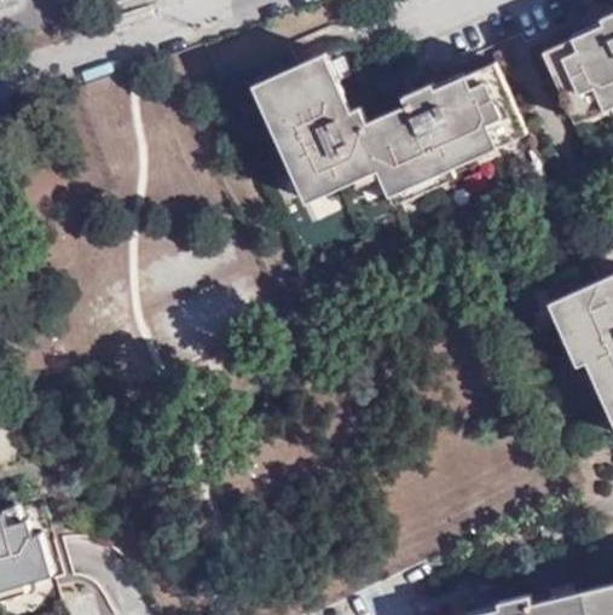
[(612,10),(594,18),(599,28),(571,41),(568,38),(538,51),(567,114),(612,92),(612,10)]
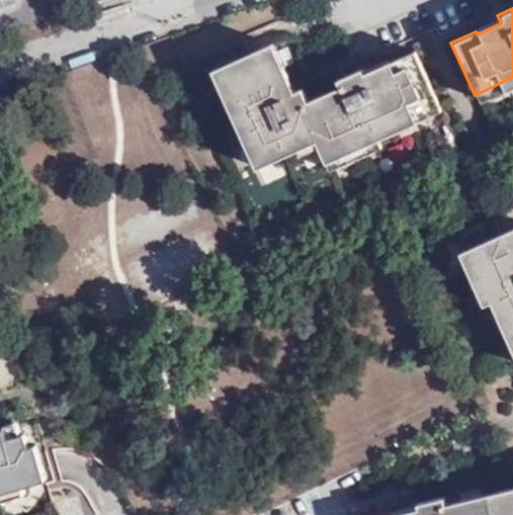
[(270,74),(278,70),(268,48),(260,51),(270,74)]
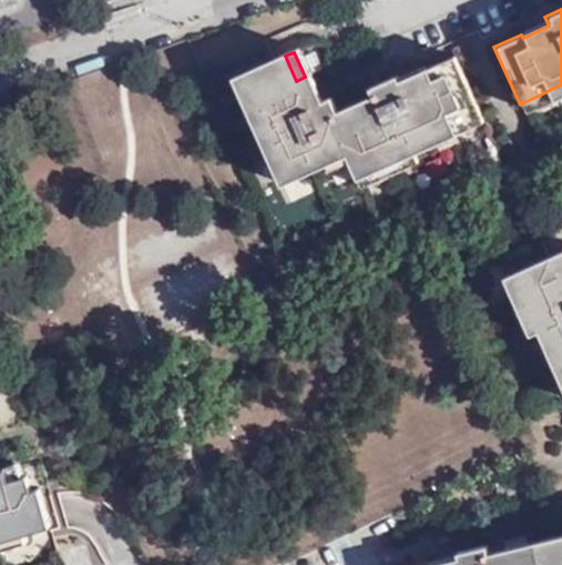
[(421,140),(476,115),(450,59),(421,70),(422,73),(396,84),(392,77),(364,90),(373,111),(339,127),(326,99),(317,103),(305,77),(296,81),(285,56),(238,77),(249,103),(241,106),(264,159),(274,155),(285,183),(343,157),(353,181),(409,155),(425,148),(421,140)]
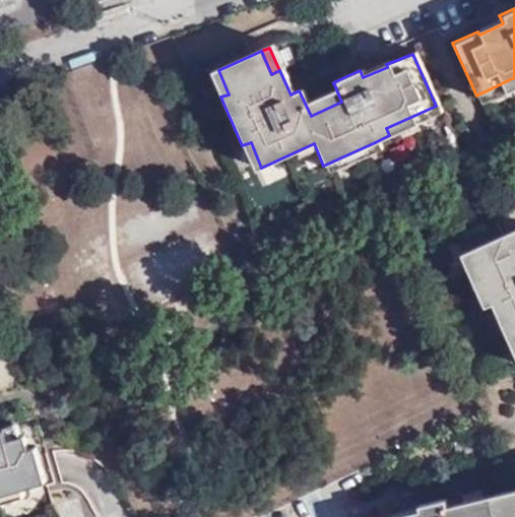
[(229,94),(218,70),(210,74),(220,97),(229,94)]
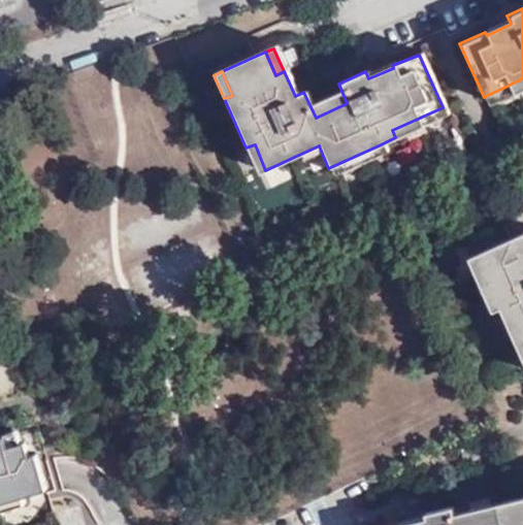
[(522,78),(484,97),(487,104),(522,88),(522,78)]
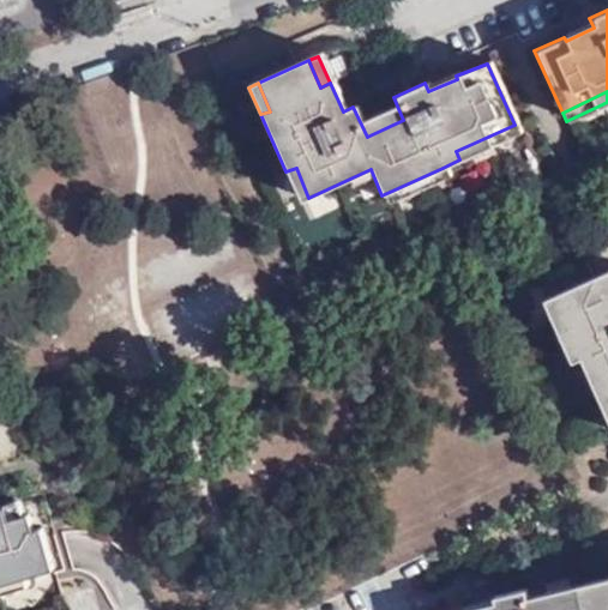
[(518,133),(515,125),(456,151),(459,159),(518,133)]
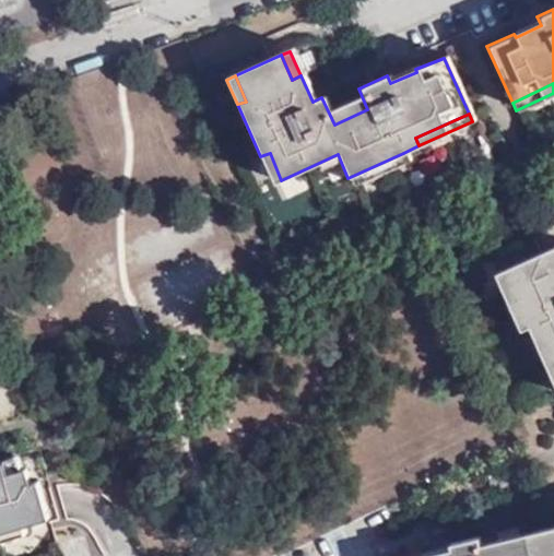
[(272,184),(281,180),(270,153),(260,156),(272,184)]
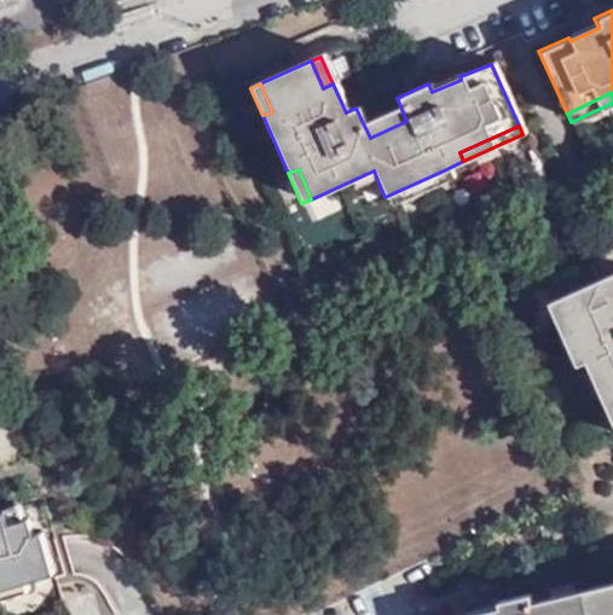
[(450,178),(446,169),(385,197),(388,206),(450,178)]
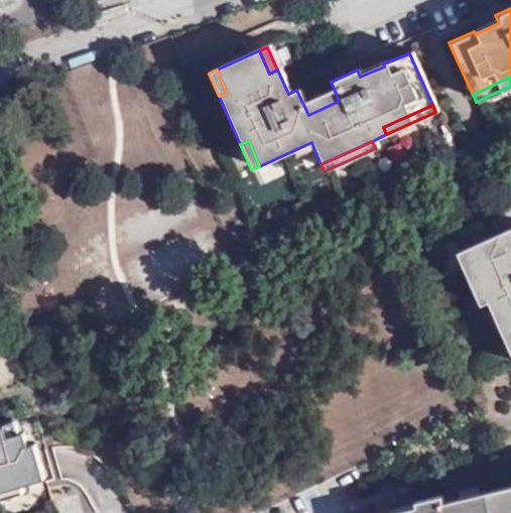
[(510,229),(465,250),(488,300),(493,313),(501,309),(510,333),(510,229)]
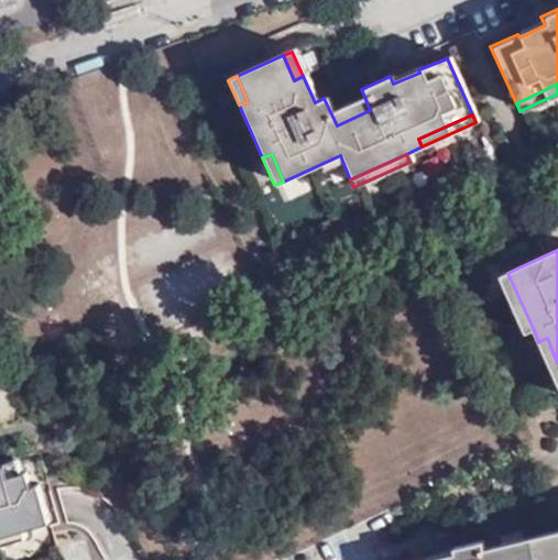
[(533,328),(507,273),(498,275),(523,332),(533,328)]
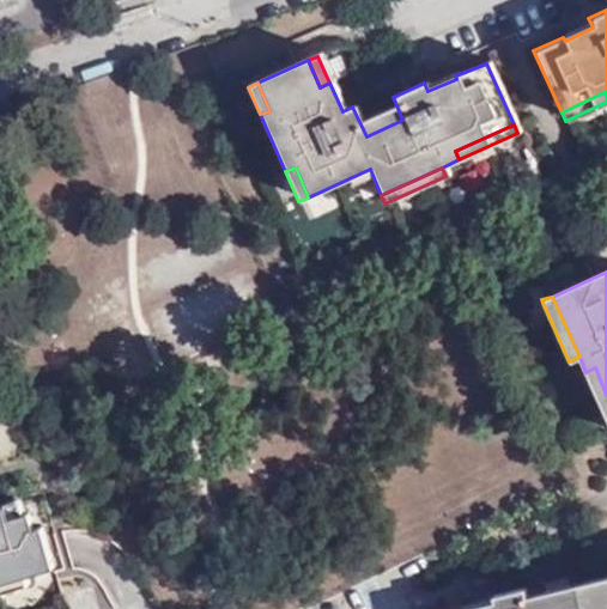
[(606,420),(606,395),(595,367),(586,372),(606,420)]
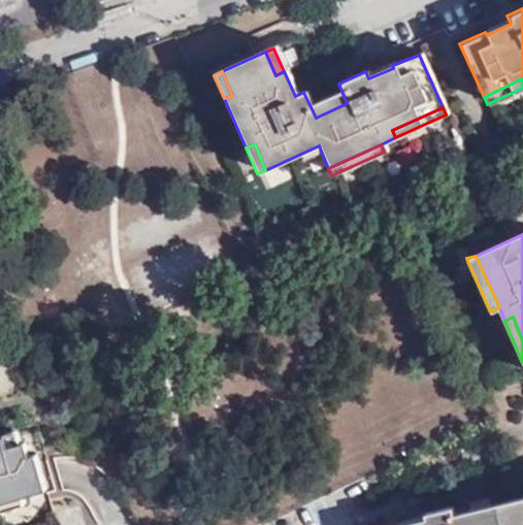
[(0,501),(17,497),(42,489),(32,454),(24,457),(20,443),(15,444),(12,433),(0,436),(0,501)]
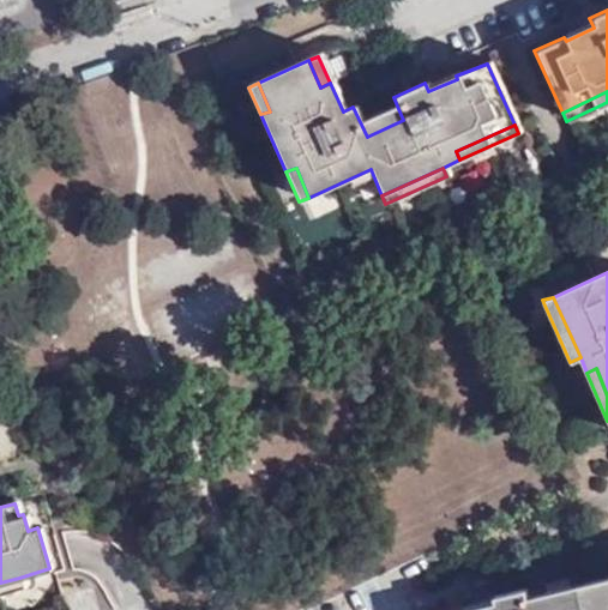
[(19,578),(0,583),(0,592),(22,586),(19,578)]
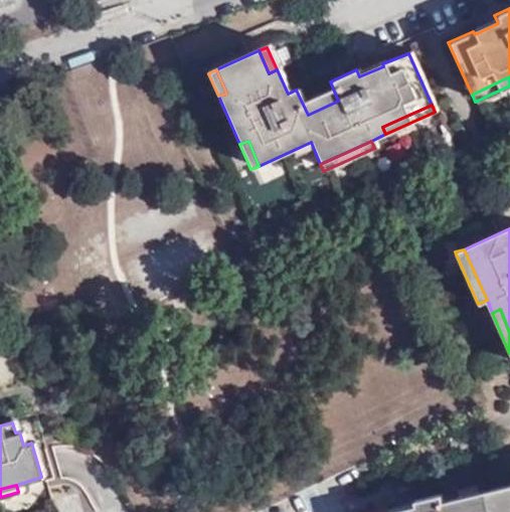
[(509,493),(509,488),(443,504),(444,510),(509,493)]
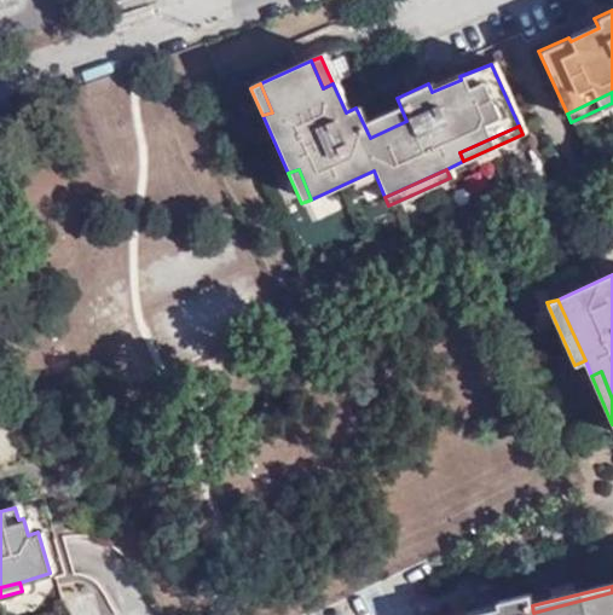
[(612,614),(612,592),(533,613),(532,605),(530,596),(498,603),(499,613),(493,614),(612,614)]
